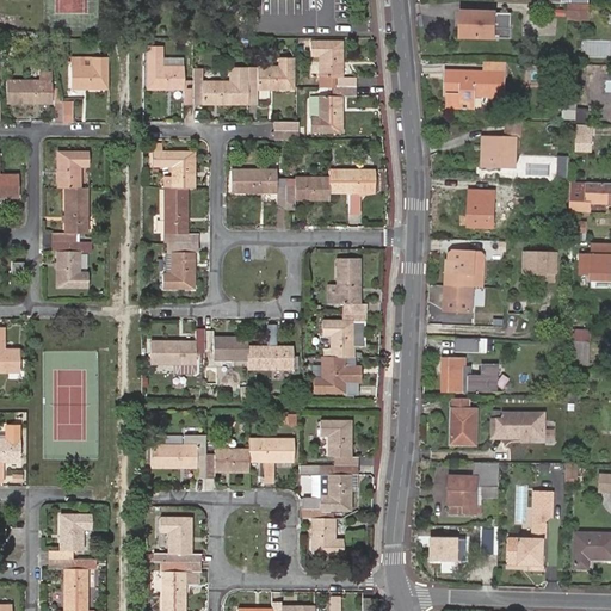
[(572,2),(568,2),(567,17),(587,17),(587,4),(572,2)]
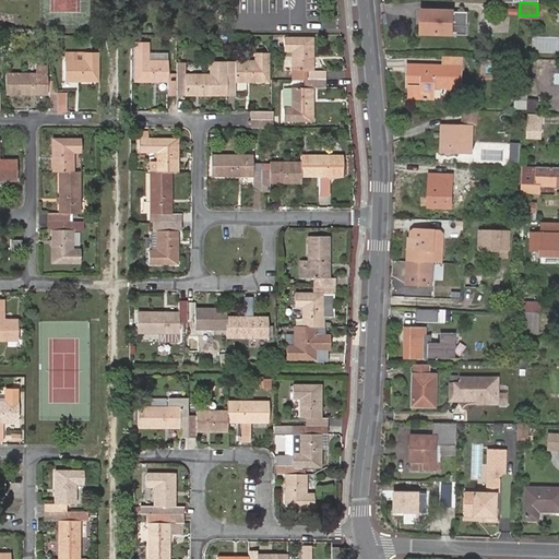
[(467,12),(423,11),(423,34),(466,36),(467,12)]
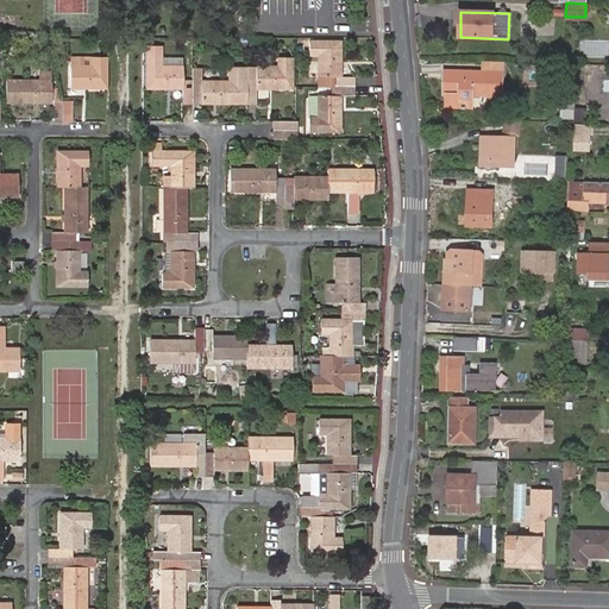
[(309,131),(340,131),(340,95),(353,95),(353,77),(340,77),(340,41),(311,41),(311,56),(316,56),(318,77),(327,77),(327,86),(327,95),(318,95),(318,115),(309,117),(309,131)]
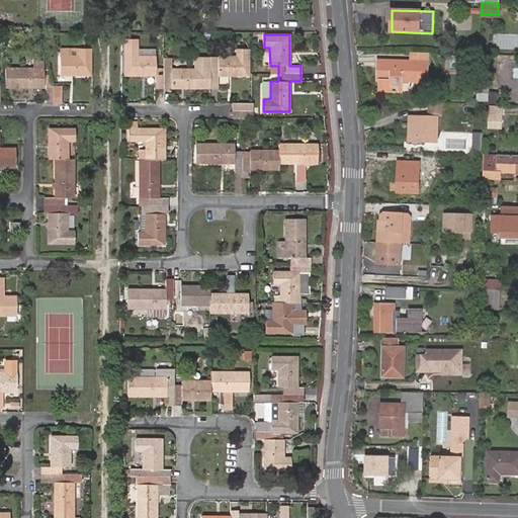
[(139,39),(124,39),(124,75),(155,75),(155,88),(218,88),(218,77),(249,76),(249,49),(236,49),(236,56),(218,56),(218,57),(193,57),(193,67),(171,68),(171,59),(163,59),(163,68),(155,68),(155,50),(138,49),(139,39)]
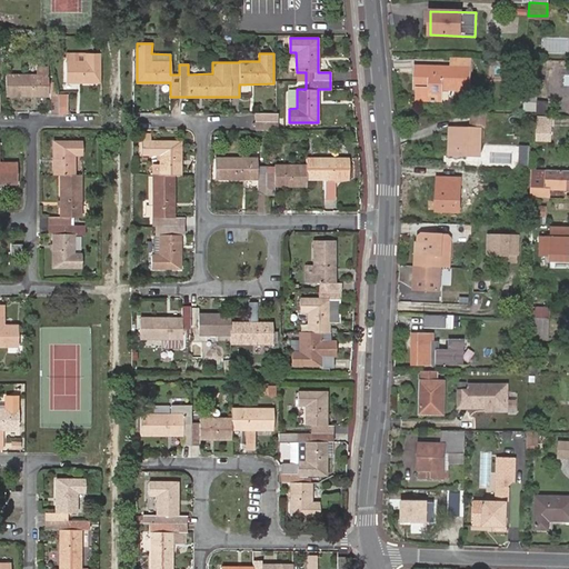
[(87,65),(66,63),(66,82),(99,82),(99,55),(87,55),(87,65)]
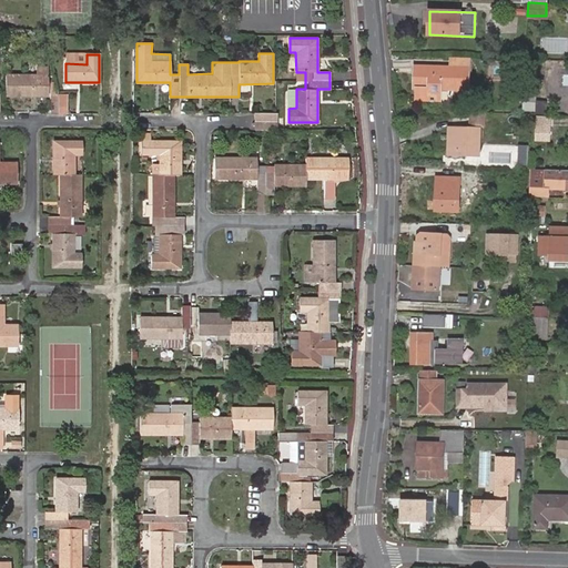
[(67,54),(66,63),(87,64),(87,54),(67,54)]
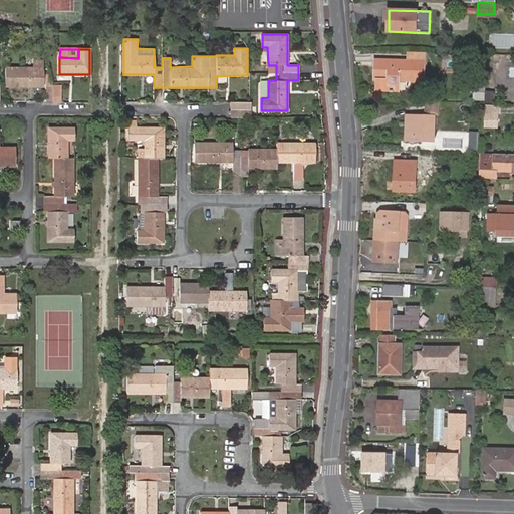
[(425,62),(425,53),(409,53),(409,61),(425,62)]
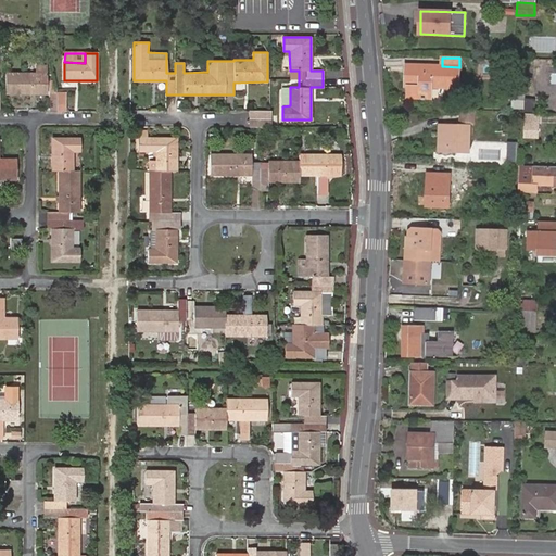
[(5,73),(5,95),(47,95),(47,65),(35,65),(35,73),(5,73)]
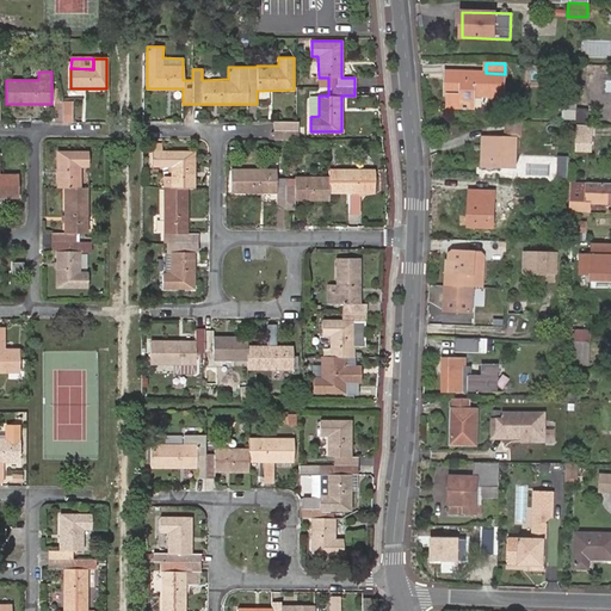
[(486,73),(448,73),(448,96),(450,96),(463,97),(462,109),(467,109),(471,109),(475,110),(476,97),(504,98),(505,74),(486,73)]
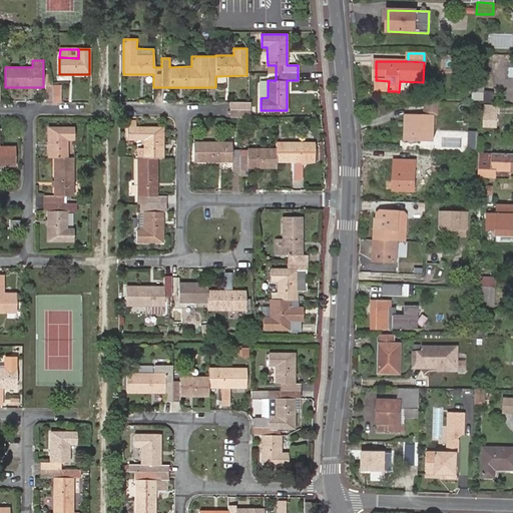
[(45,102),(60,102),(59,85),(51,85),(51,75),(45,75),(45,102)]
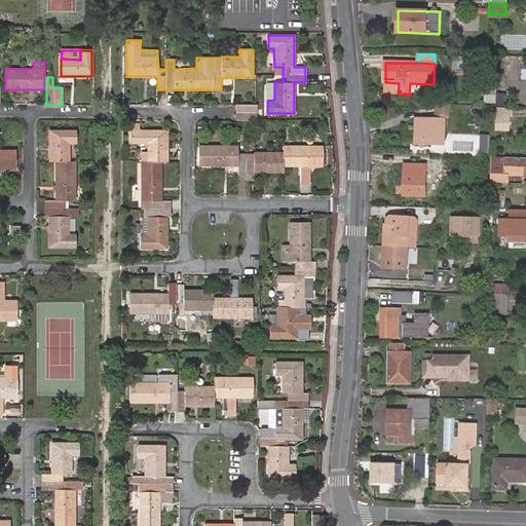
[(499,79),(487,78),(487,102),(498,103),(499,92),(499,79)]
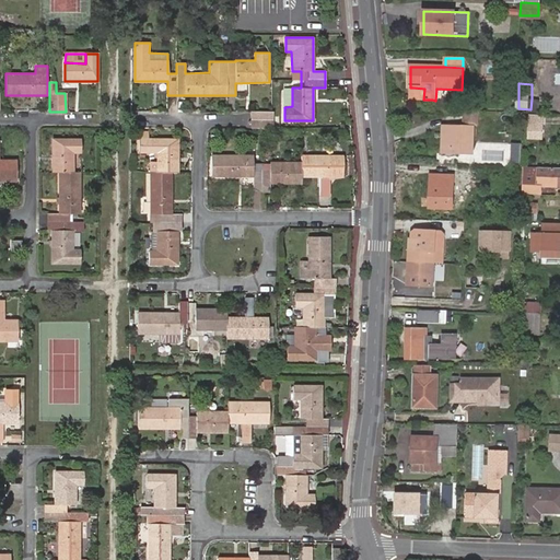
[(424,89),(412,88),(412,100),(423,100),(424,89)]
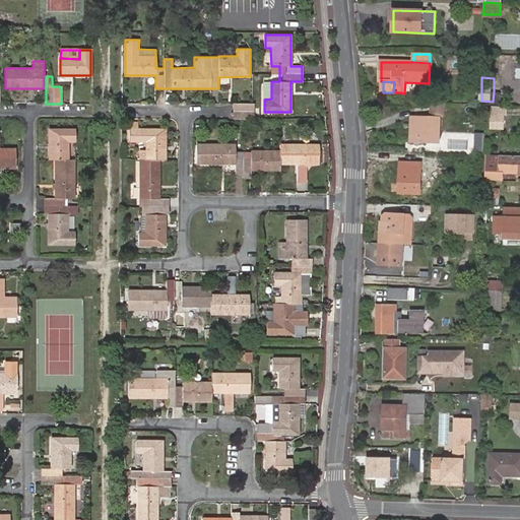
[(504,91),(494,91),(493,102),(493,103),(503,103),(504,91)]
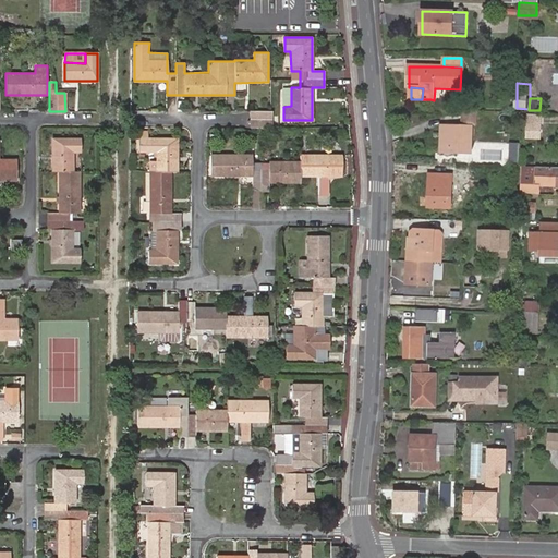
[(250,111),(249,128),(271,128),(271,111),(250,111)]
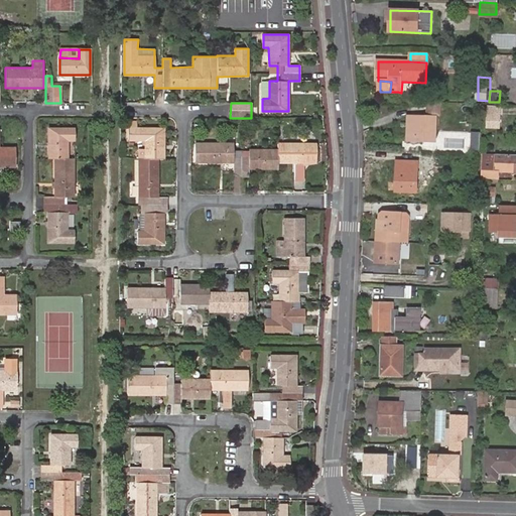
[(441,103),(426,103),(426,114),(441,114),(441,103)]
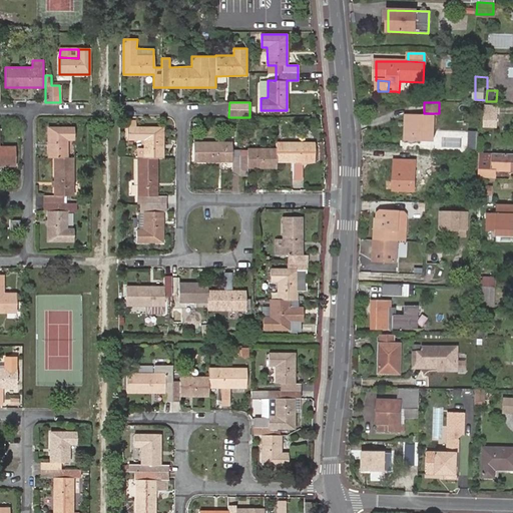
[(500,114),(495,114),(489,113),(488,126),(499,126),(500,114)]
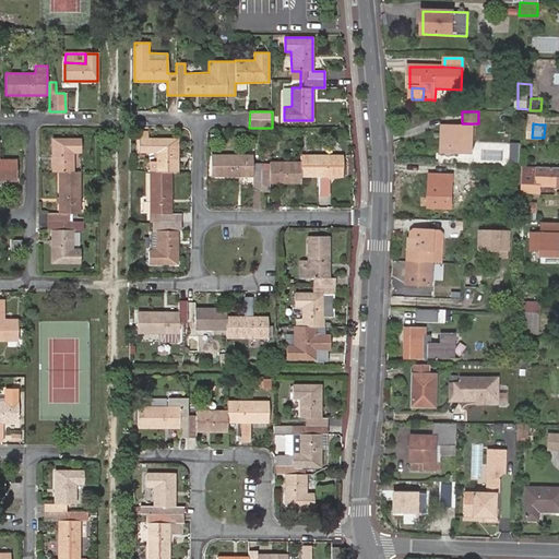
[(468,152),(470,127),(445,125),(445,152),(468,152)]
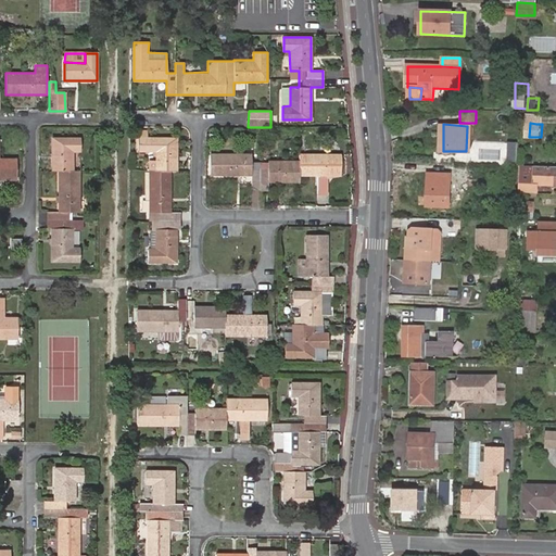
[(154,248),(150,248),(148,248),(148,262),(176,263),(176,229),(178,229),(179,212),(171,212),(169,172),(177,171),(177,137),(148,137),(148,133),(137,133),(137,137),(138,152),(154,152),(154,161),(154,171),(149,171),(149,220),(152,220),(152,228),(154,228),(154,248)]
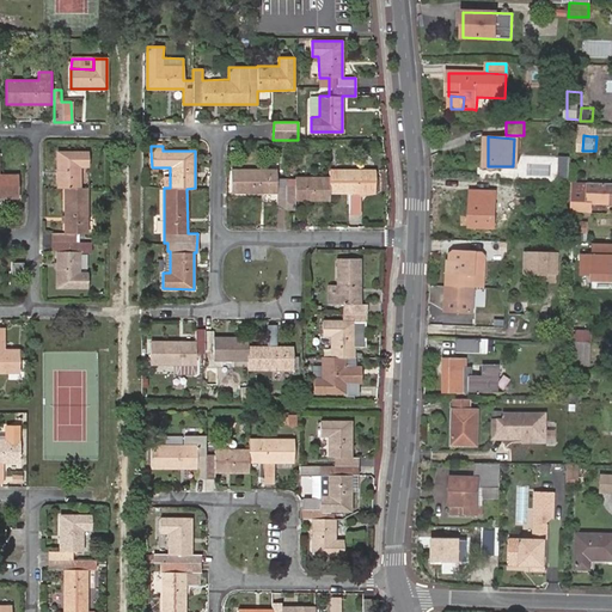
[(87,151),(57,151),(57,188),(65,188),(63,233),(51,233),(51,251),(55,251),(55,287),(87,287),(87,271),(80,271),(80,243),(79,243),(79,233),(87,233),(87,188),(80,189),(80,167),(87,167),(87,151)]
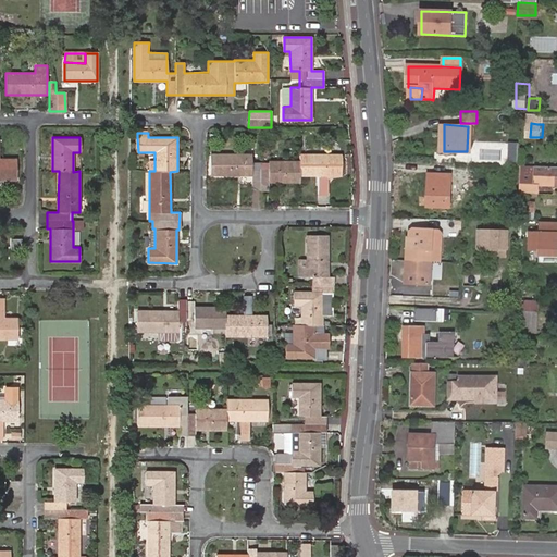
[(326,176),(331,175),(341,175),(339,155),(299,155),(299,160),(268,161),(268,162),(251,162),(251,153),(210,153),(210,175),(251,175),(251,190),(268,190),(268,183),(299,183),(299,175),(318,175),(318,195),(326,195),(326,187),(326,176)]
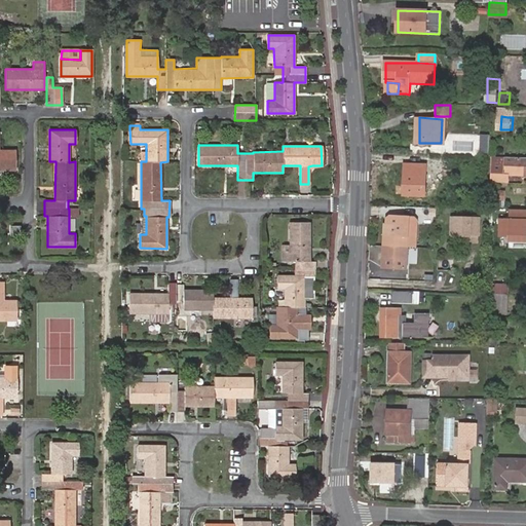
[(0,170),(15,171),(14,150),(0,149),(0,170)]
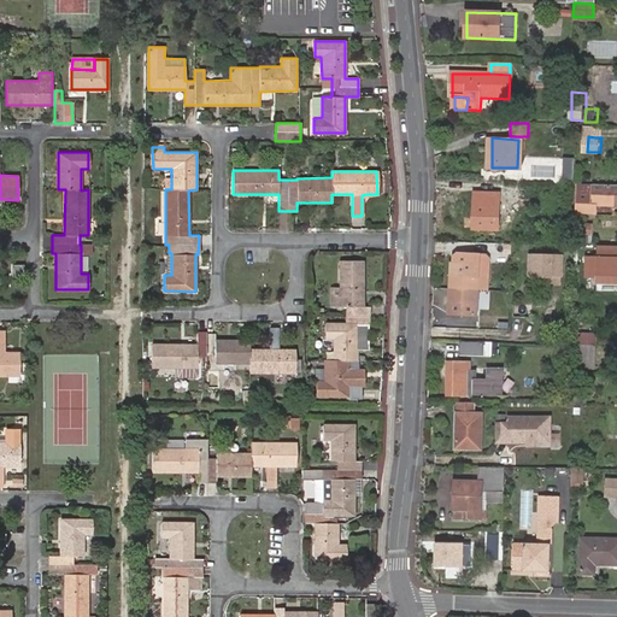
[(616,184),(594,184),(594,186),(580,186),(580,212),(599,213),(599,206),(616,206),(616,184)]
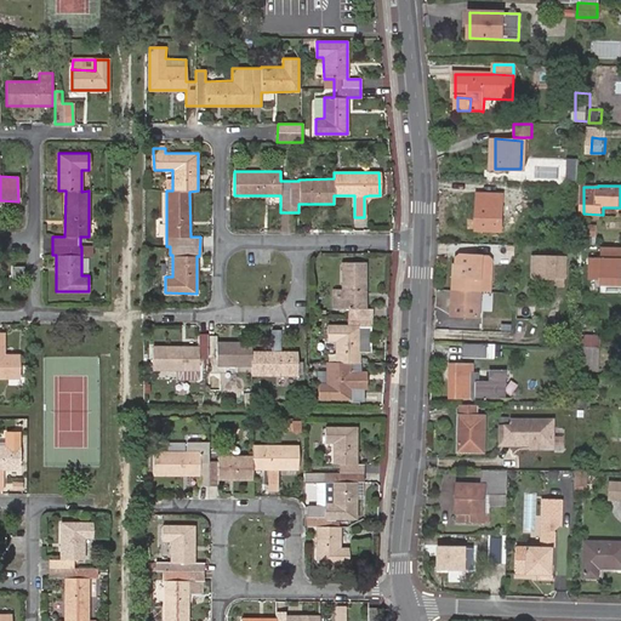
[(479,218),(477,218),(477,231),(502,232),(502,195),(478,194),(477,205),(479,205),(479,218)]
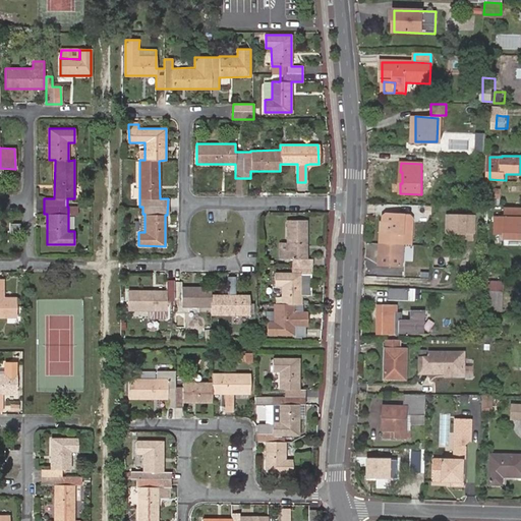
[(491,190),(490,207),(501,207),(502,190),(491,190)]
